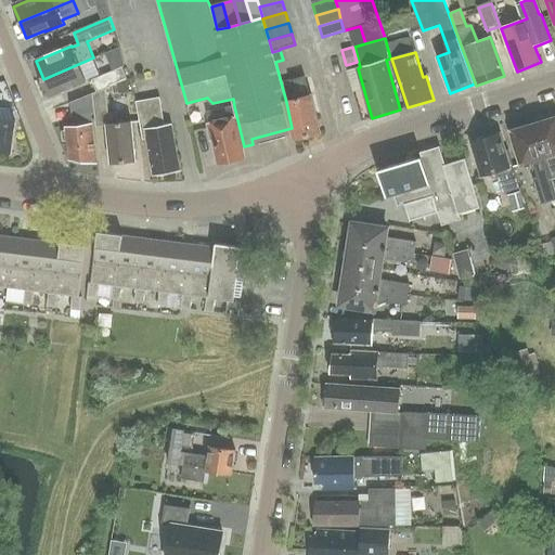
[(93,57),(43,79),(50,97),(87,81),(79,64),(93,59),(93,57)]
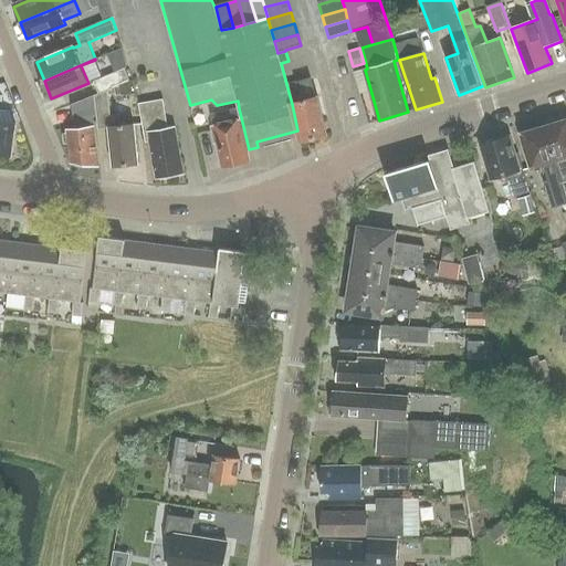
[(108,91),(121,85),(130,82),(125,69),(94,82),(100,94),(108,91)]
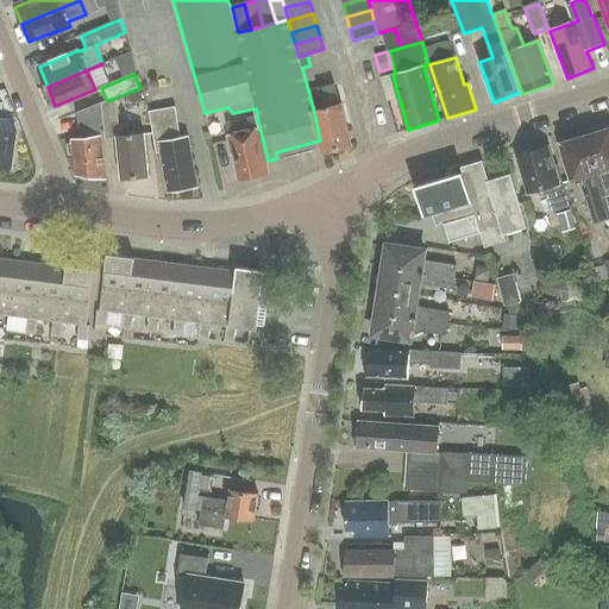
[(314,112),(320,140),(324,154),(353,145),(343,105),(340,105),(334,85),(319,88),(325,108),(314,112)]
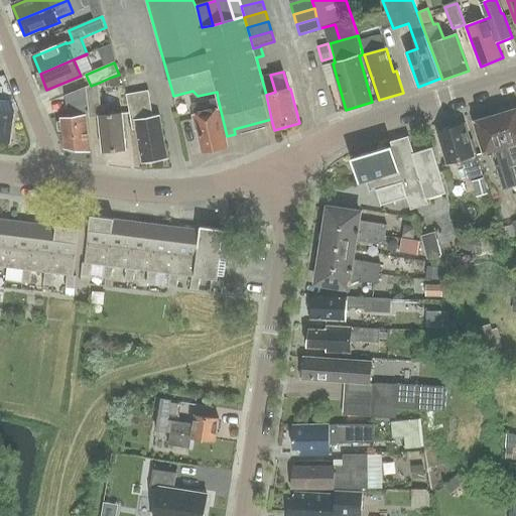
[(119,75),(110,78),(111,87),(125,86),(122,74),(119,75)]
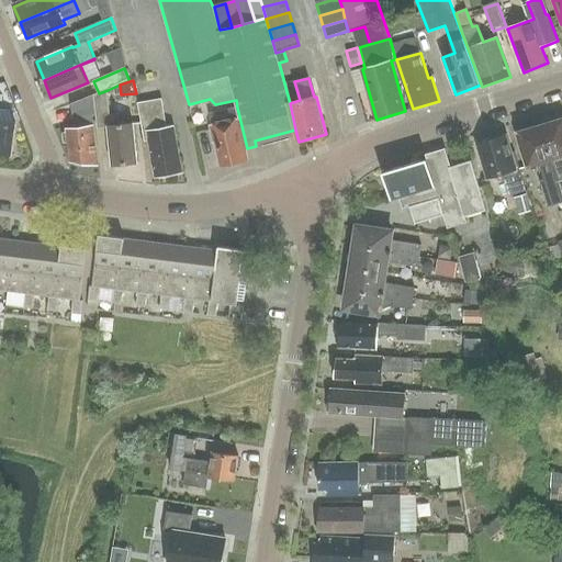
[(108,90),(99,93),(94,94),(97,114),(98,128),(109,127),(113,166),(138,163),(134,124),(111,126),(108,90)]
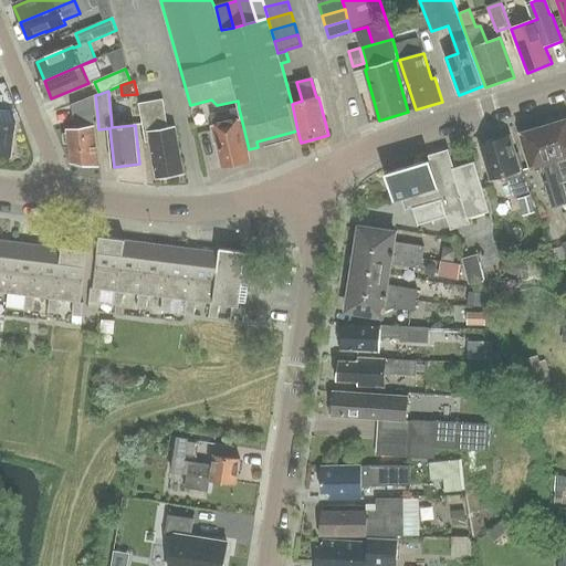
[(93,115),(97,115),(95,95),(72,105),(75,128),(67,129),(67,134),(64,134),(65,144),(69,143),(71,164),(75,164),(77,167),(83,168),(86,165),(100,167),(93,115)]
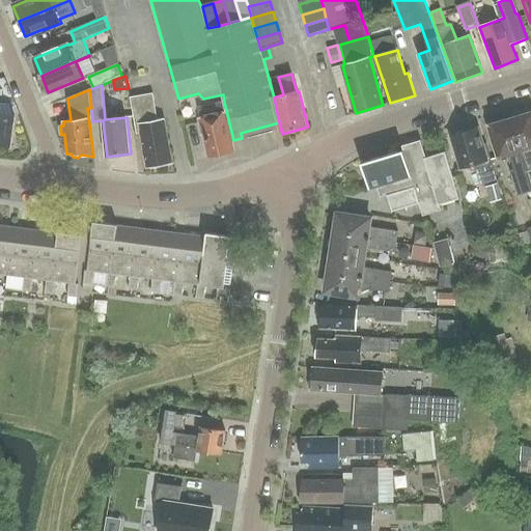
[(147,168),(173,164),(165,119),(158,120),(154,93),(131,98),(137,134),(141,133),(147,168)]
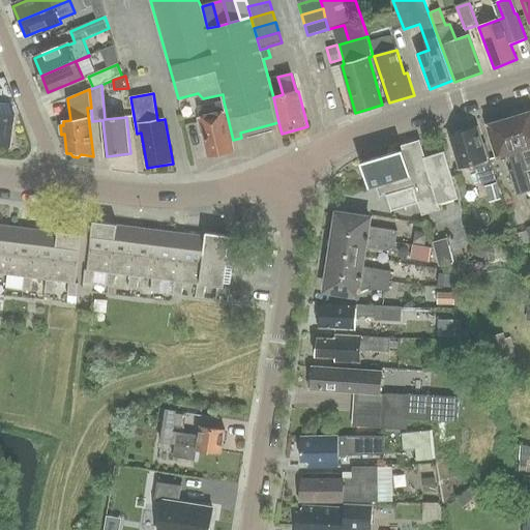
[(231,140),(233,140),(224,101),(198,108),(201,118),(199,118),(202,136),(204,135),(209,155),(233,150),(231,140)]
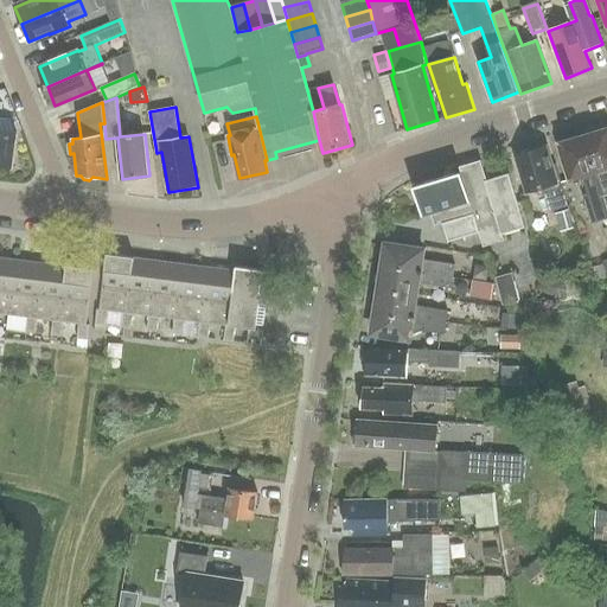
[(606,128),(585,135),(606,206),(606,128)]
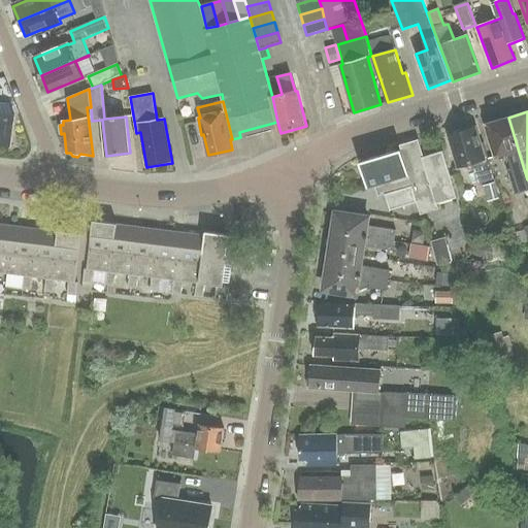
[(0,143),(11,145),(15,114),(13,114),(0,112),(0,143)]
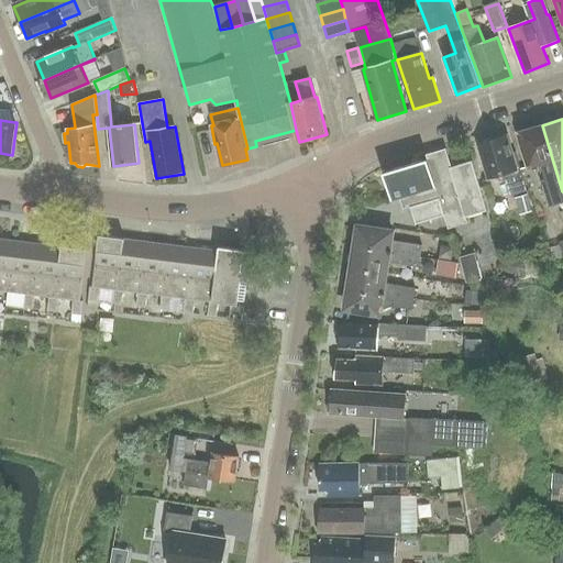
[(549,208),(562,202),(562,191),(542,125),(517,133),(528,168),(540,164),(545,180),(541,183),(549,208)]
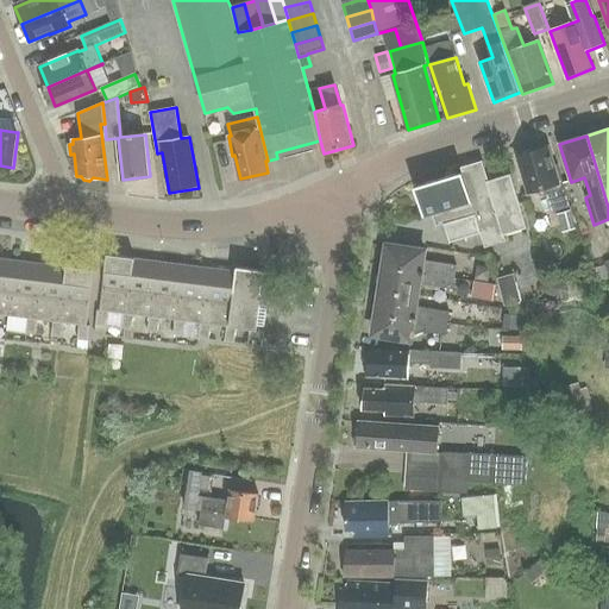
[(553,213),(571,207),(558,164),(554,165),(548,146),(519,156),(529,194),(546,189),(553,213)]
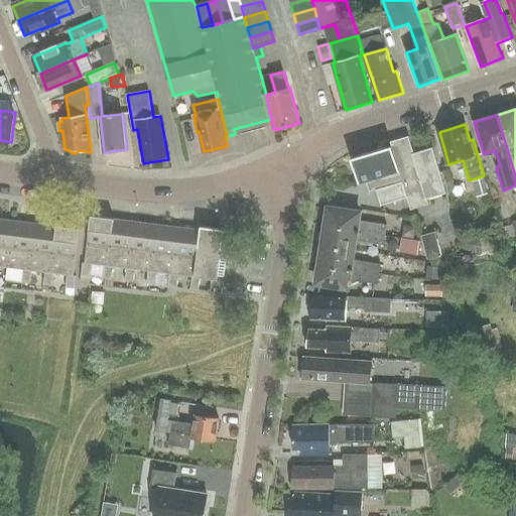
[(413,153),(409,141),(353,158),(360,184),(375,179),(383,206),(410,198),(411,202),(426,197),(426,199),(447,192),(433,147),(413,153)]
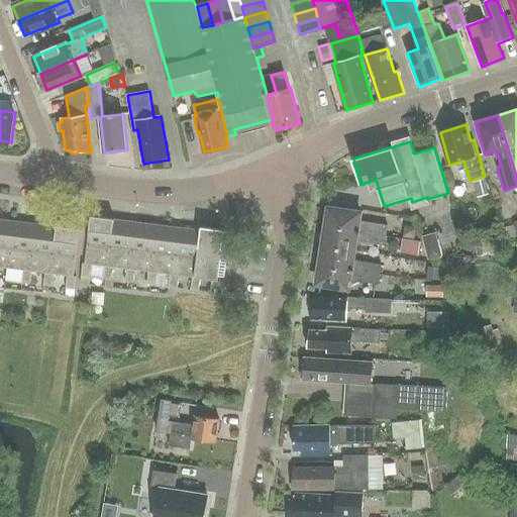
[(486,179),(475,183),(480,198),(491,194),(486,179)]
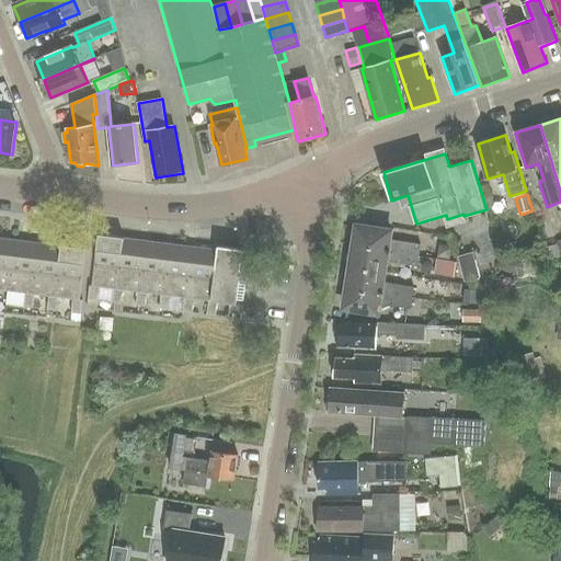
[(420,255),(421,245),(390,240),(392,231),(375,228),(375,230),(356,227),(354,245),(420,255)]
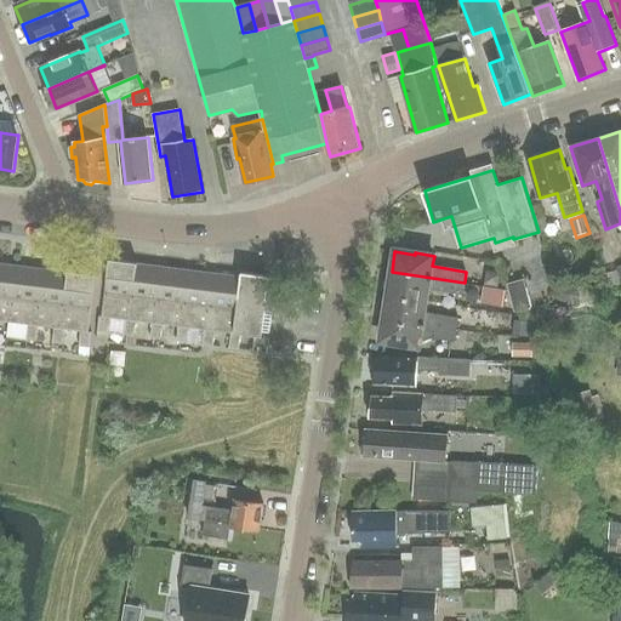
[(100,317),(98,332),(109,334),(110,318),(126,320),(129,320),(136,263),(110,260),(103,317),(100,317)]
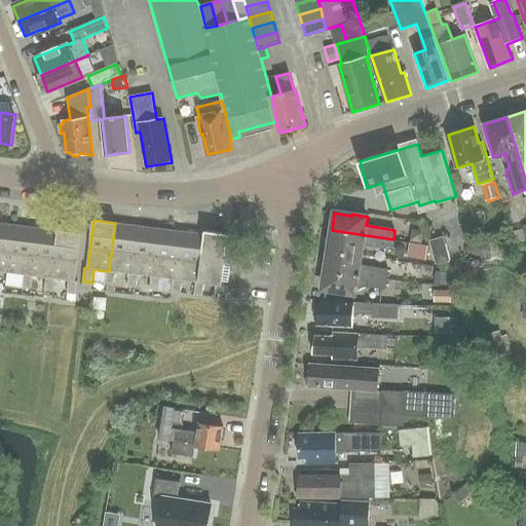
[(107,271),(106,284),(115,285),(116,272),(129,274),(133,274),(138,227),(117,224),(117,223),(115,223),(109,271),(107,271)]
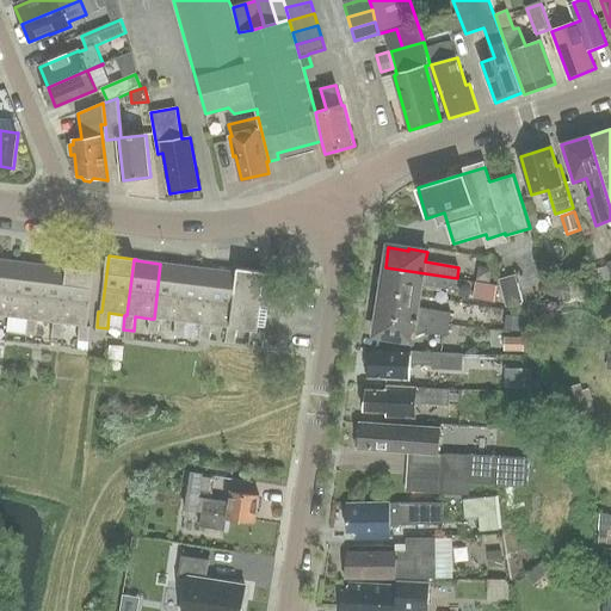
[(0,316),(10,318),(17,263),(0,260),(0,316)]
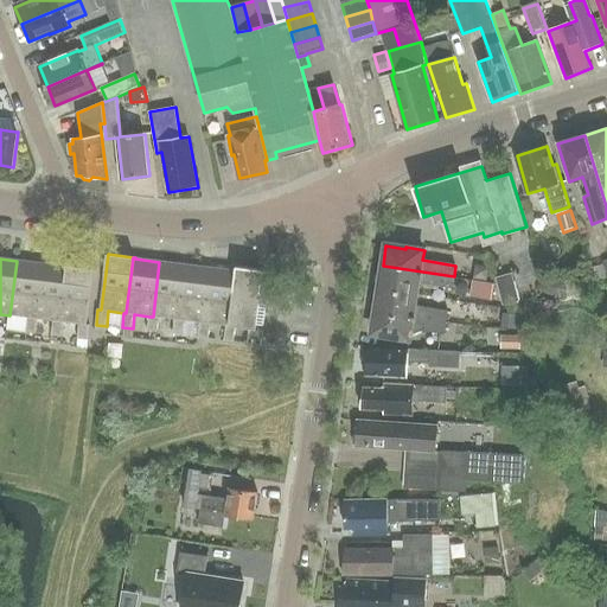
[(17,261),(10,315),(27,318),(26,332),(37,333),(38,319),(36,319),(43,264),(17,261)]
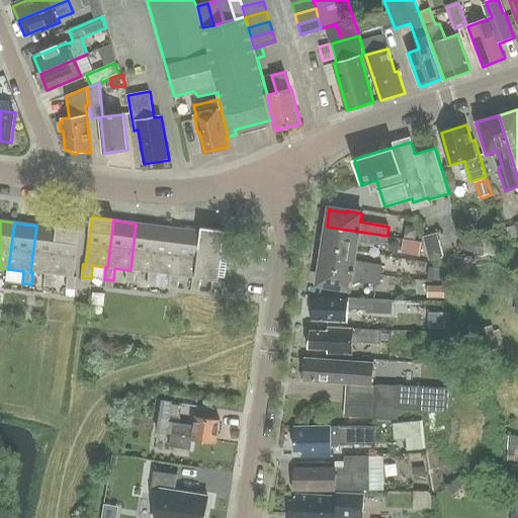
[(127,270),(126,282),(136,283),(137,271),(150,272),(152,273),(158,226),(136,224),(131,270),(127,270)]
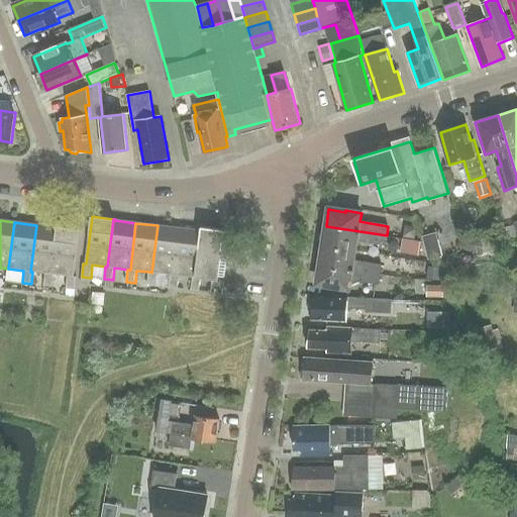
[(30,272),(32,272),(45,274),(44,286),(54,287),(55,275),(53,275),(59,226),(58,226),(57,227),(36,225),(30,272)]
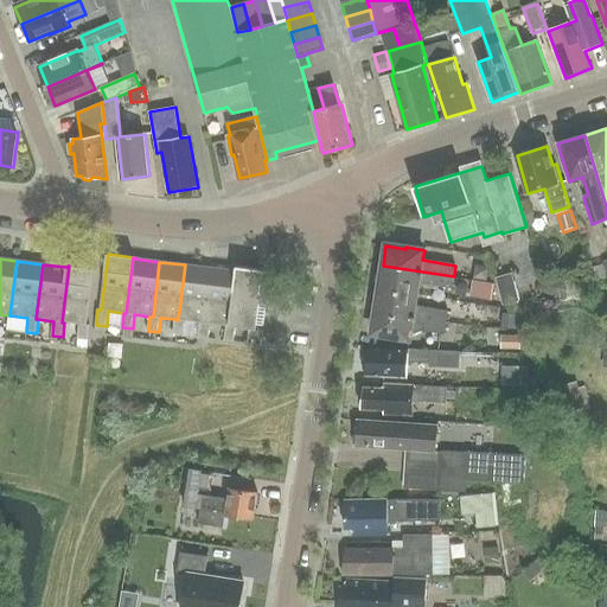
[(176,319),(173,334),(184,336),(185,321),(200,323),(203,323),(210,268),(185,264),(178,320),(176,319)]
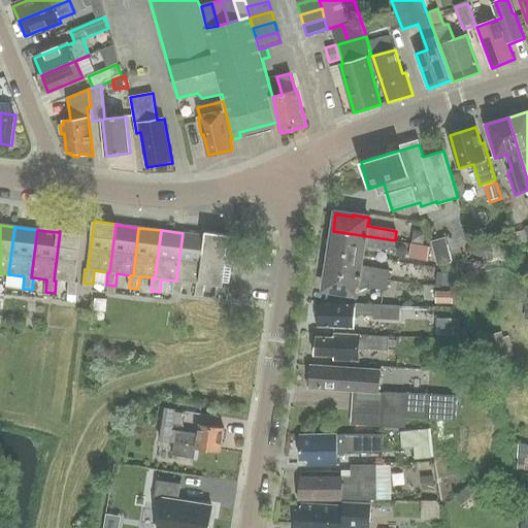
[(60,231),(54,281),(56,281),(69,282),(68,295),(76,296),(78,283),(76,283),(83,234),(60,231)]
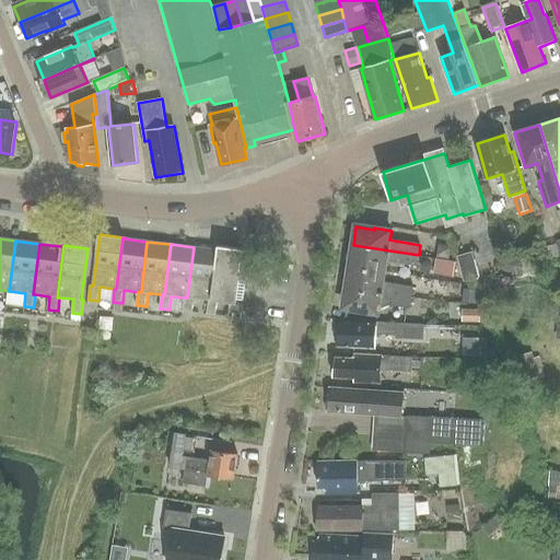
[(417,266),(419,255),(353,245),(350,266),(385,271),(387,261),(417,266)]
